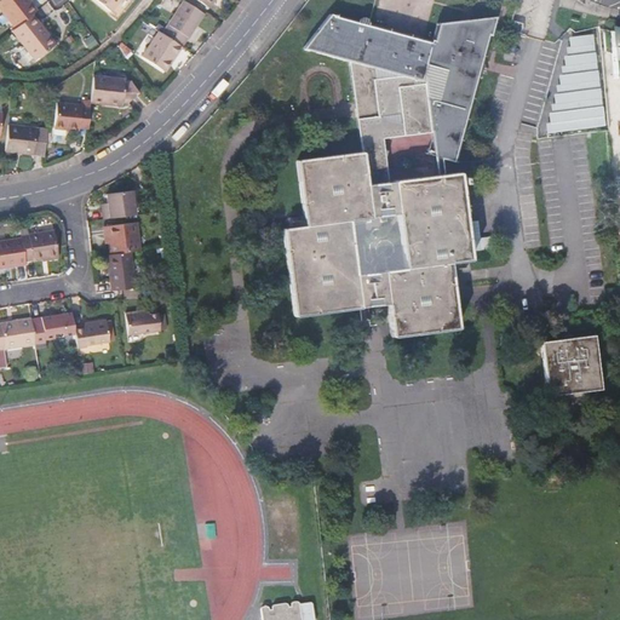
[(1,0),(0,1),(0,7),(16,29),(33,16),(38,11),(28,0),(1,0)]
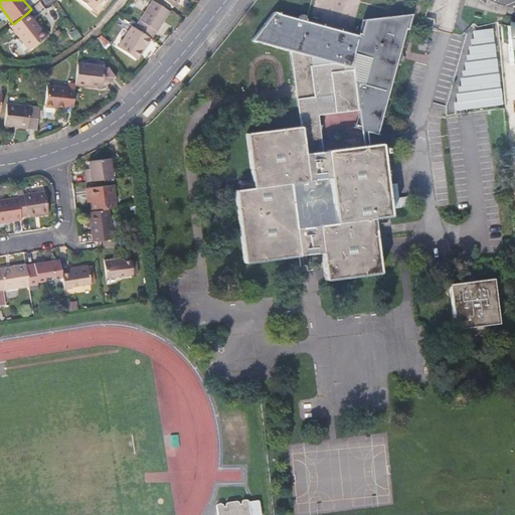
[(170,11),(153,0),(140,20),(157,31),(170,11)]
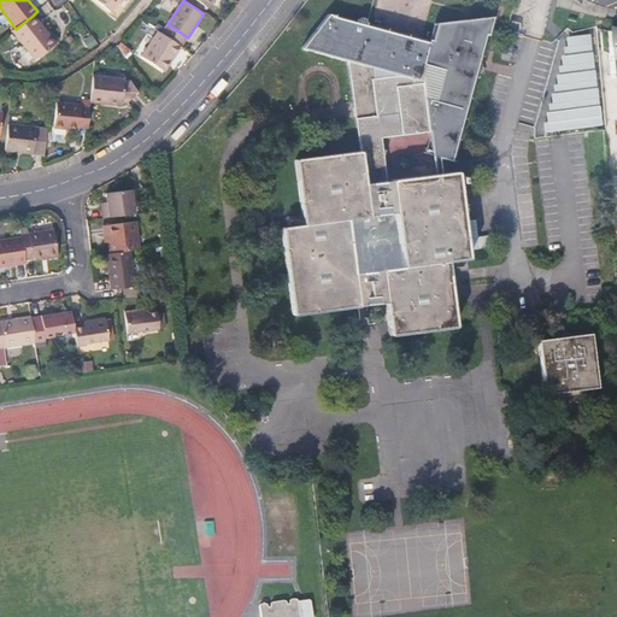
[(388,181),(382,137),(429,131),(433,154),(453,162),(493,16),(436,23),(430,41),(328,13),(301,48),(347,60),(359,151),(295,159),(303,224),(281,227),(293,315),(385,303),(389,335),(456,327),(447,262),(468,259),(457,171),(388,181)]
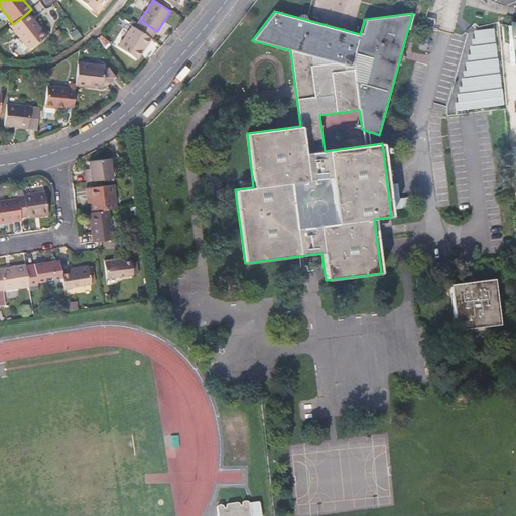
[(47,37),(27,13),(10,26),(29,50),(47,37)]
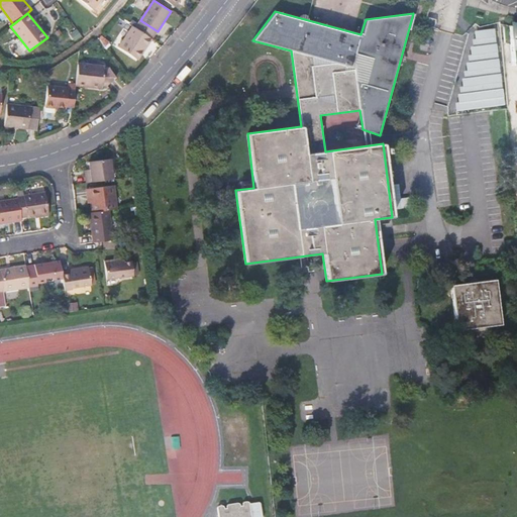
[(434,27),(436,19),(429,17),(427,25),(434,27)]
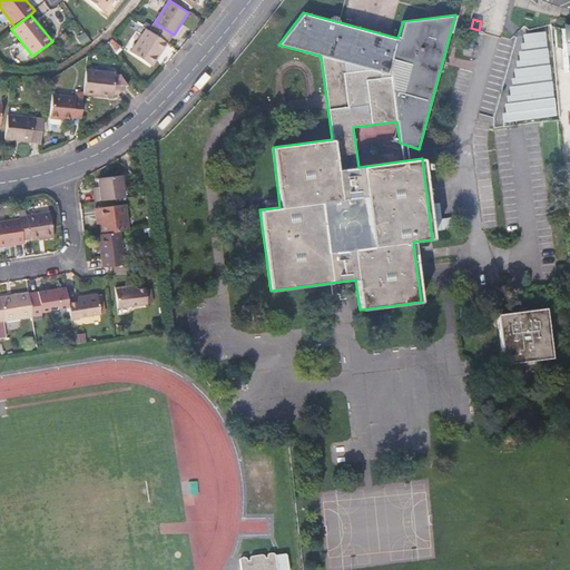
[(146,29),(130,52),(149,66),(159,50),(161,52),(167,43),(146,29)]
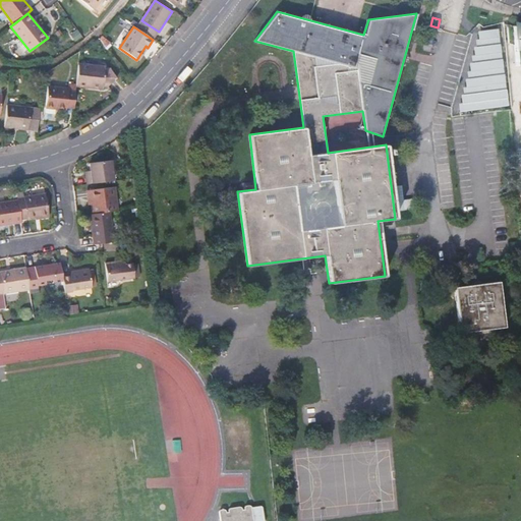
[(508,105),(498,27),(485,30),(462,109),(508,105)]
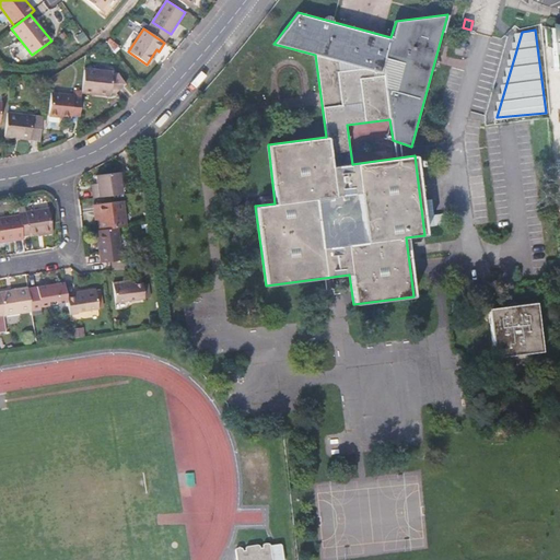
[(118,47),(111,39),(108,42),(114,50),(118,47)]
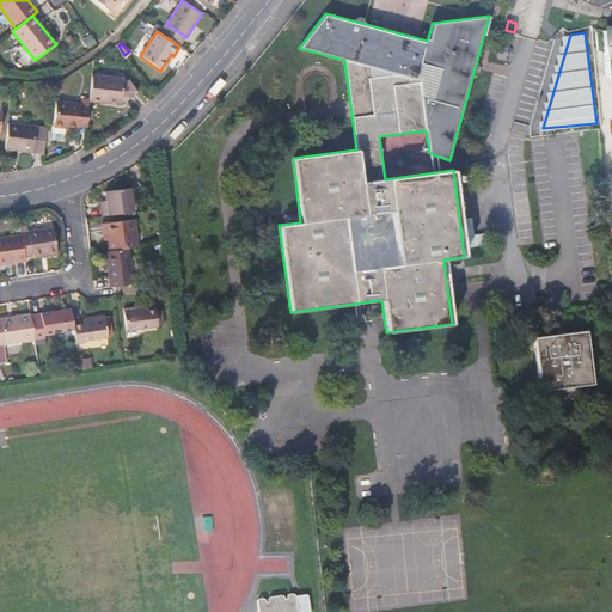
[(124,80),(93,77),(90,106),(121,111),(121,104),(127,104),(139,95),(132,84),(124,83),(124,80)]
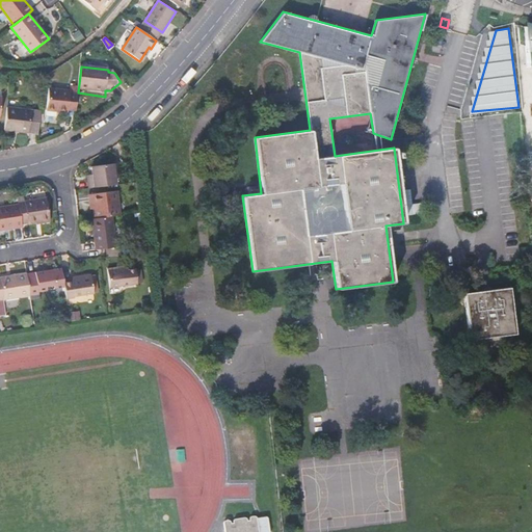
[(49,88),(47,107),(57,108),(57,112),(68,113),(68,110),(75,111),(77,95),(70,95),(70,91),(49,88)]
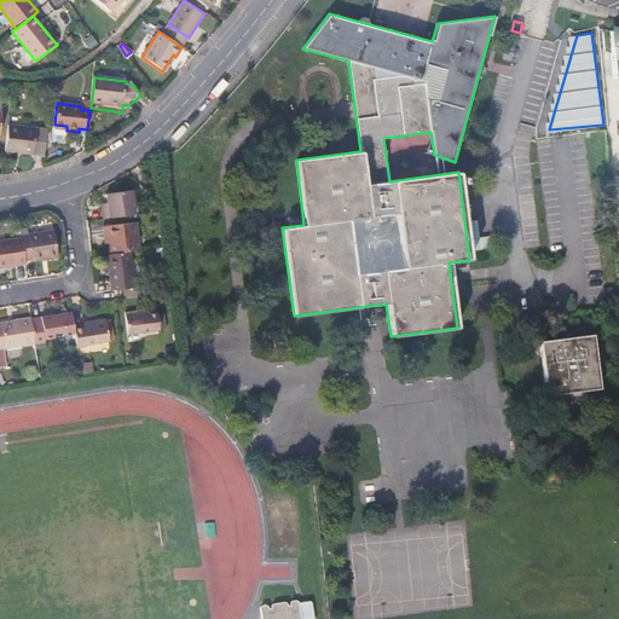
[(47,132),(9,126),(6,151),(45,156),(47,132)]
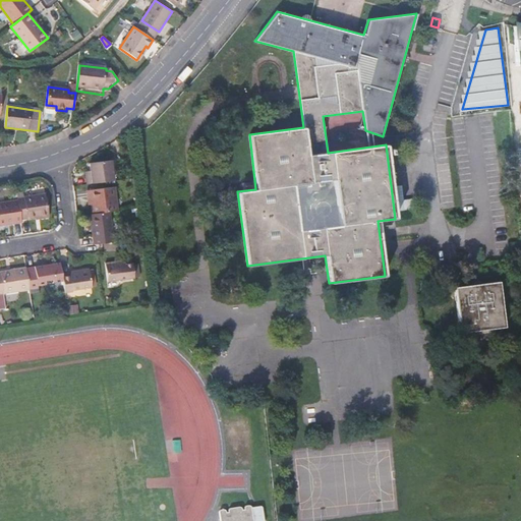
[(85,176),(87,184),(114,181),(111,161),(89,164),(90,176),(85,176)]
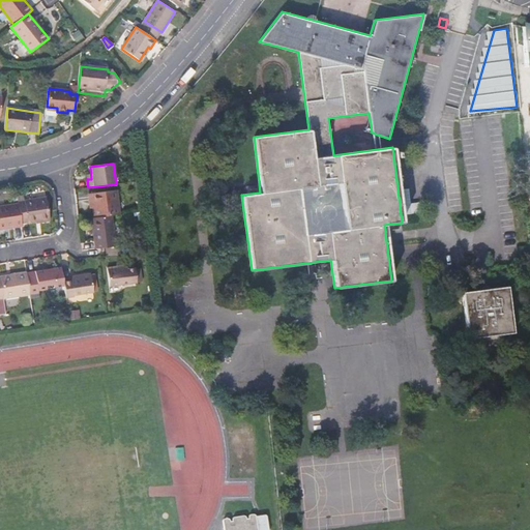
[(93,202),(95,218),(113,216),(120,215),(117,190),(89,195),(90,203),(93,202)]
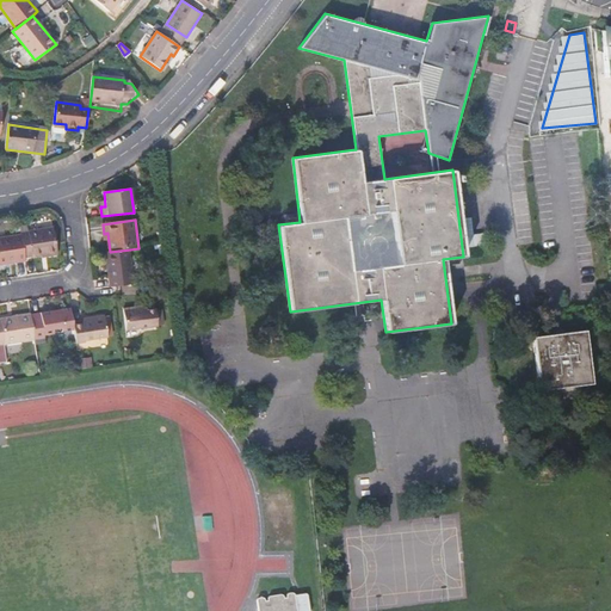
[(54,228),(20,233),(22,235),(25,258),(57,253),(54,228)]
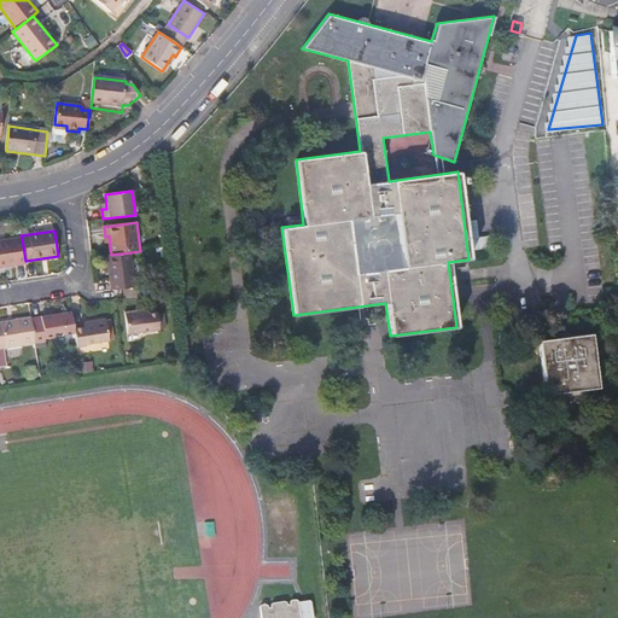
[(25,261),(22,238),(0,240),(0,267),(25,264),(25,261)]
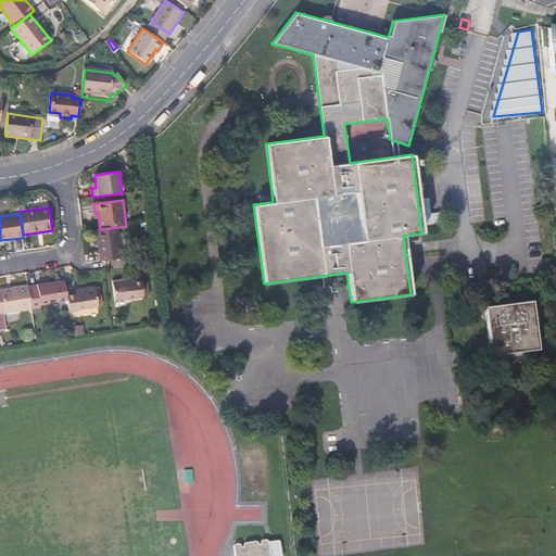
[(97,229),(101,262),(103,261),(123,258),(118,227),(100,229),(97,229)]
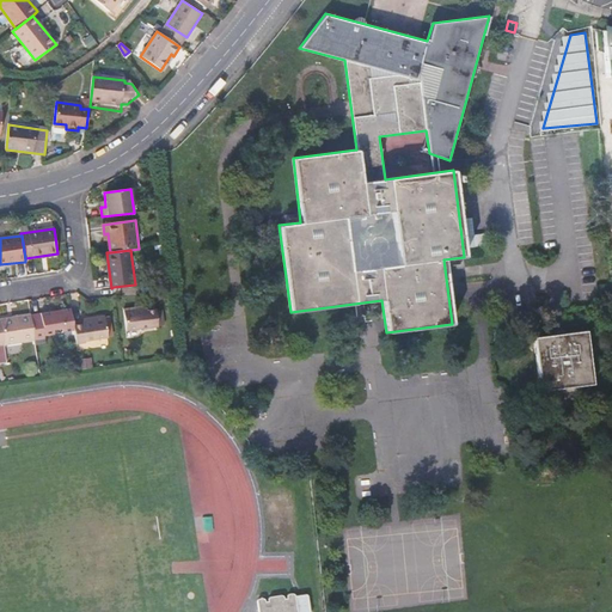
[(71,308),(31,314),(35,338),(53,336),(53,334),(74,330),(74,325),(71,308)]
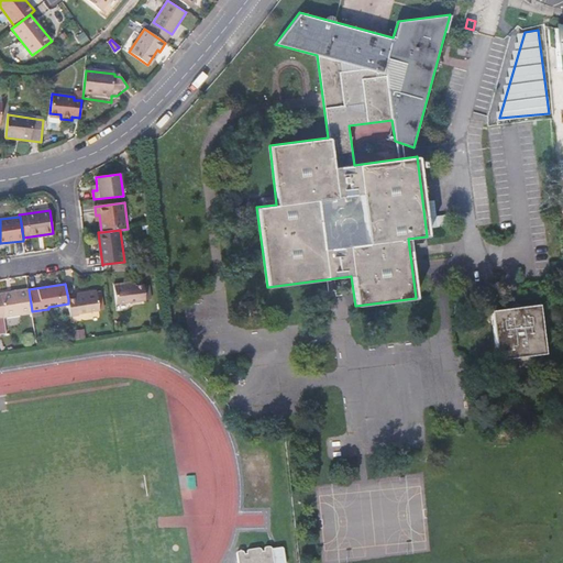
[(123,284),(108,286),(110,306),(139,301),(138,286),(123,288),(123,284)]
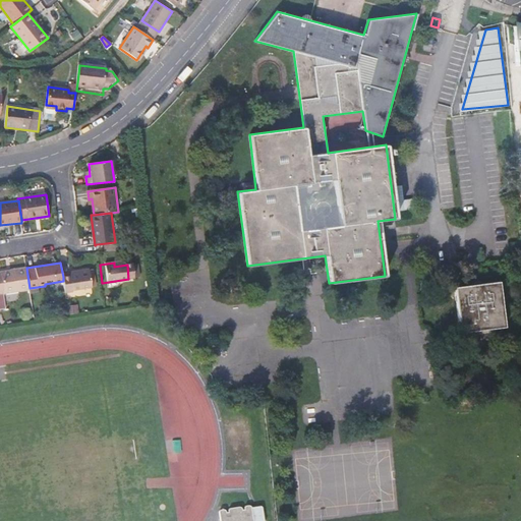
[(26,268),(0,272),(0,294),(31,289),(30,288),(26,268)]
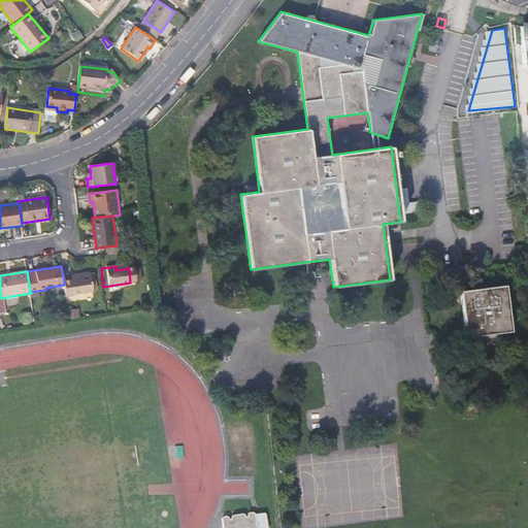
[(76,278),(64,281),(64,285),(66,296),(94,291),(91,273),(76,275),(76,278)]
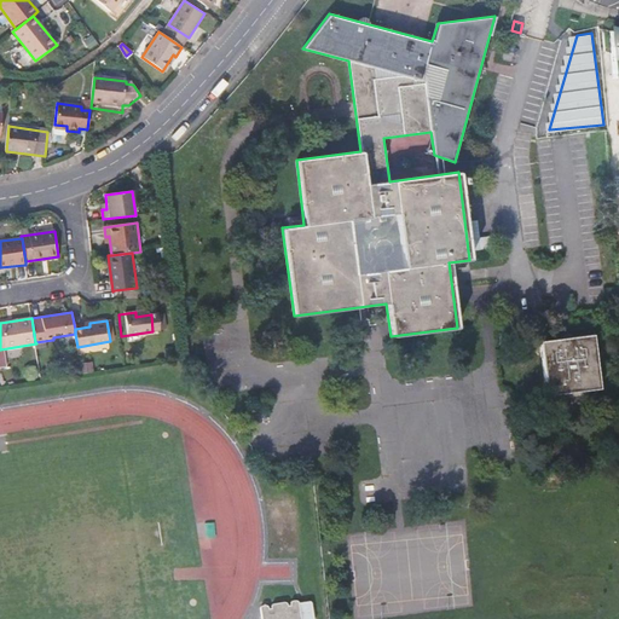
[(593,335),(539,342),(547,395),(600,388),(593,335)]
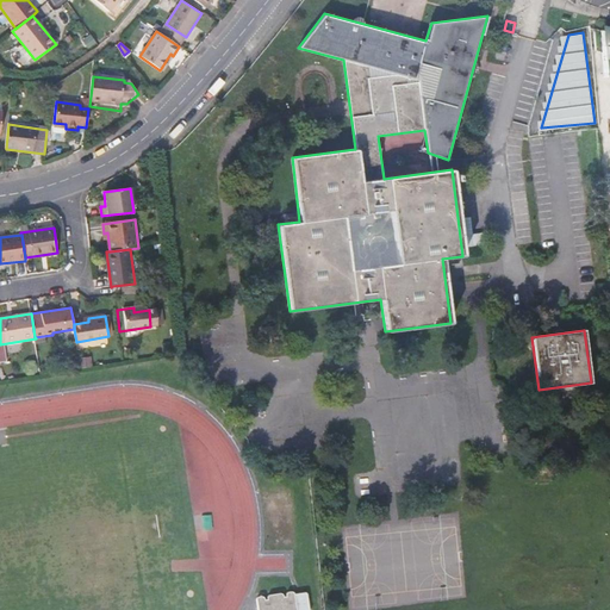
[(297,609),(294,592),(294,591),(293,590),(292,591),(288,591),(287,592),(286,592),(286,593),(287,596),(284,596),(284,593),(282,592),(281,592),(280,592),(269,595),(268,595),(268,596),(268,597),(268,598),(265,599),(265,597),(265,596),(263,596),(262,596),(257,597),(256,598),(256,599),(257,609),(297,609)]
